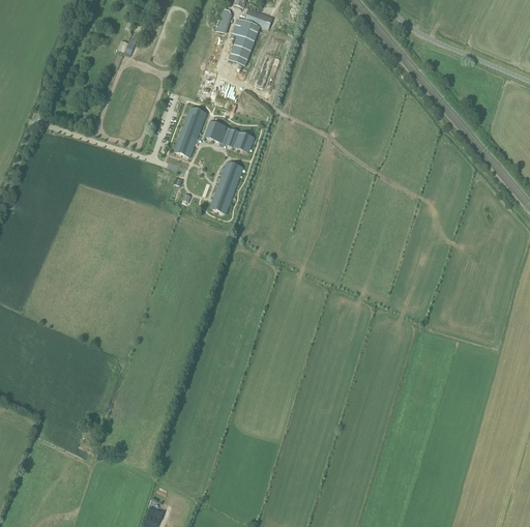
[(248,7),(244,20),(268,28),(272,17),(248,7)]
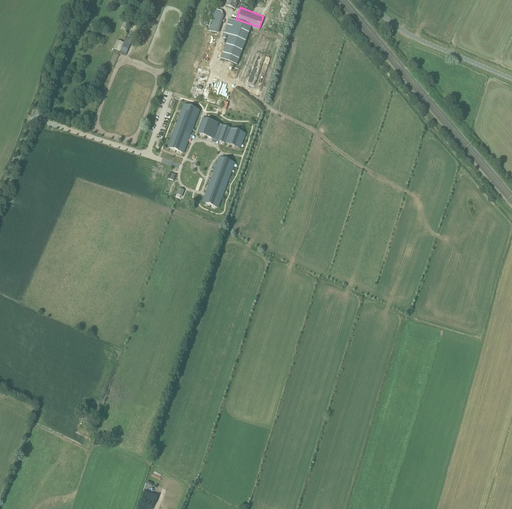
[(237,63),(251,24),(229,16),(223,34),(228,36),(221,57),(237,63)]
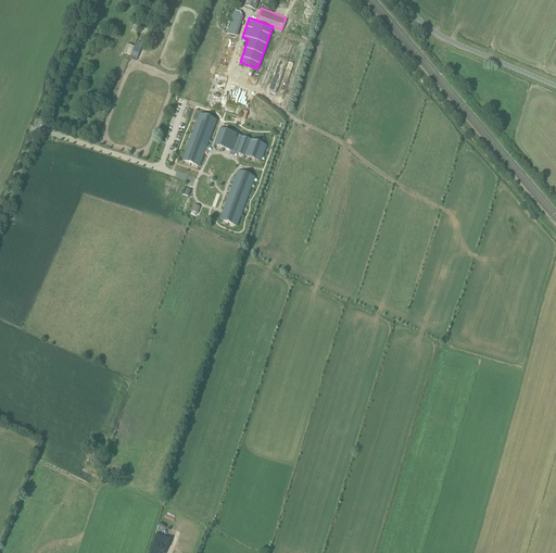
[(135,44),(131,52),(137,55),(142,42),(143,40),(137,37),(135,44)]
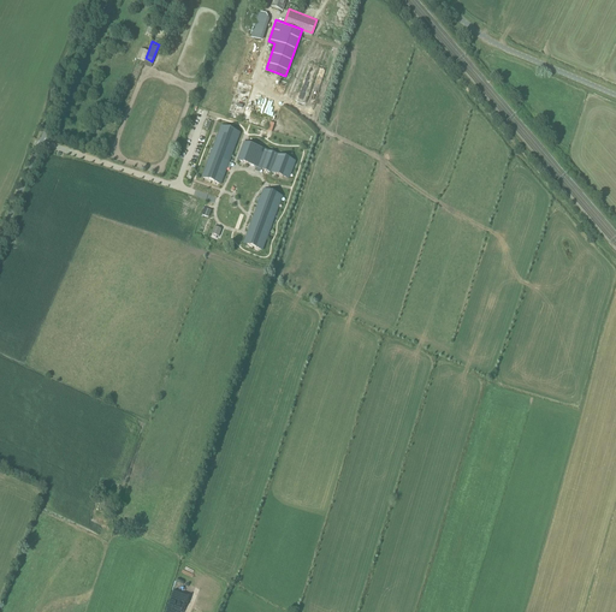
[(144,58),(148,47),(141,45),(137,55),(144,58)]
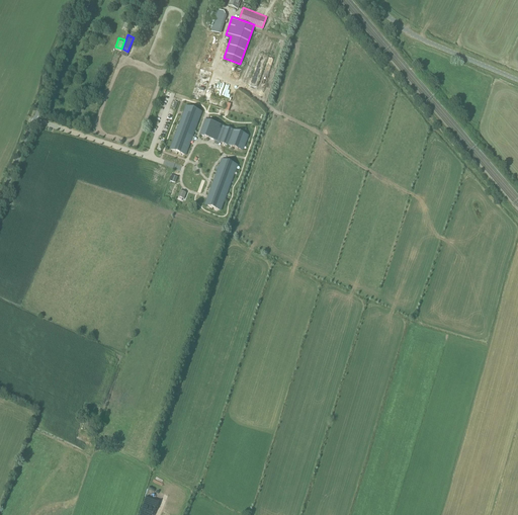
[(192,132),(201,109),(187,104),(185,110),(184,110),(175,135),(171,147),(185,152),(189,141),(188,141),(189,139),(192,132)]
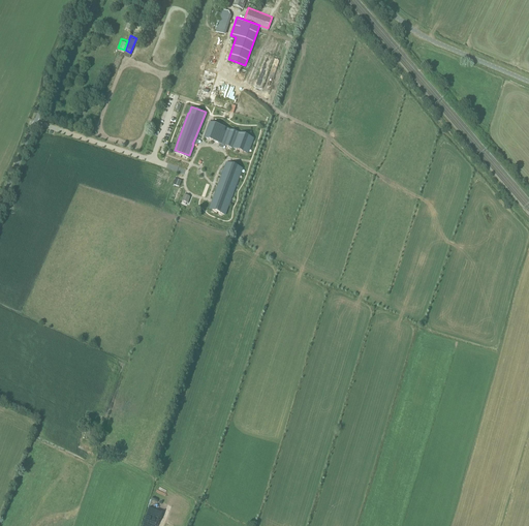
[(242,131),(213,121),(212,122),(210,121),(207,128),(208,129),(206,135),(218,140),(219,138),(225,141),(224,143),(239,148),(240,148),(248,151),(253,136),(246,133),(246,134),(242,133),(242,131)]
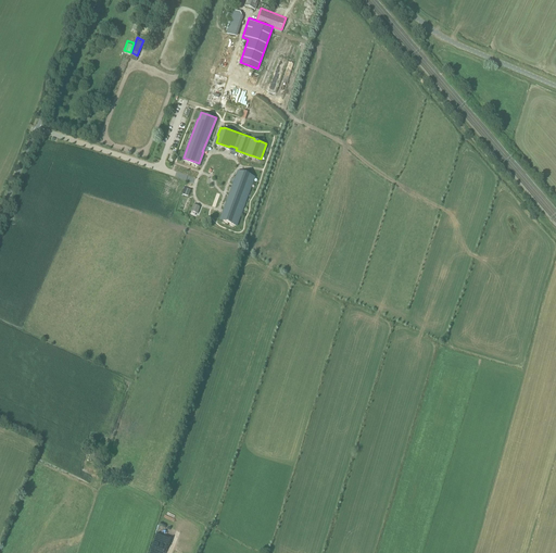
[(253,174),(242,171),(241,175),(237,174),(224,210),(222,217),(237,223),(253,179),(251,179),(253,174)]
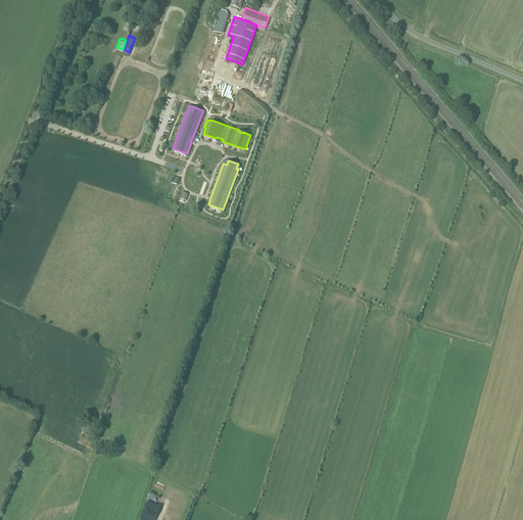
[(96,420),(94,418),(91,417),(87,417),(83,431),(86,434),(89,435),(92,435),(96,420)]
